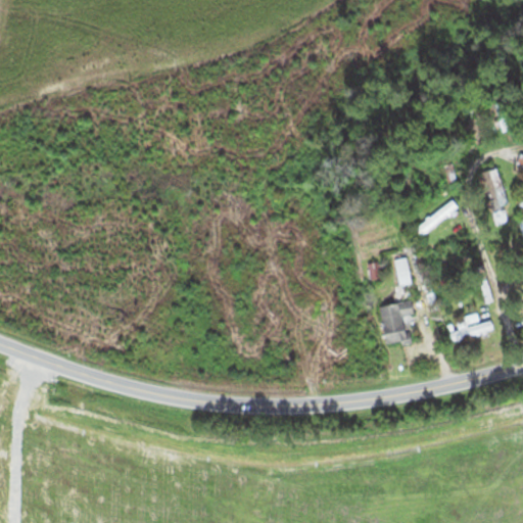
[(496,103),(496,132),(507,132),(507,103),(496,103)]
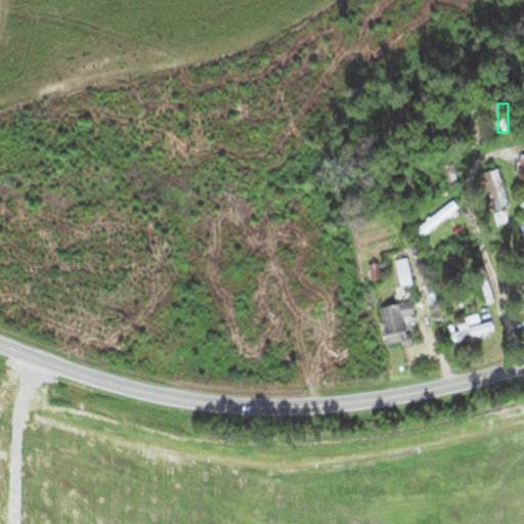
[(459,182),(453,164),(445,166),(450,184),(459,182)]
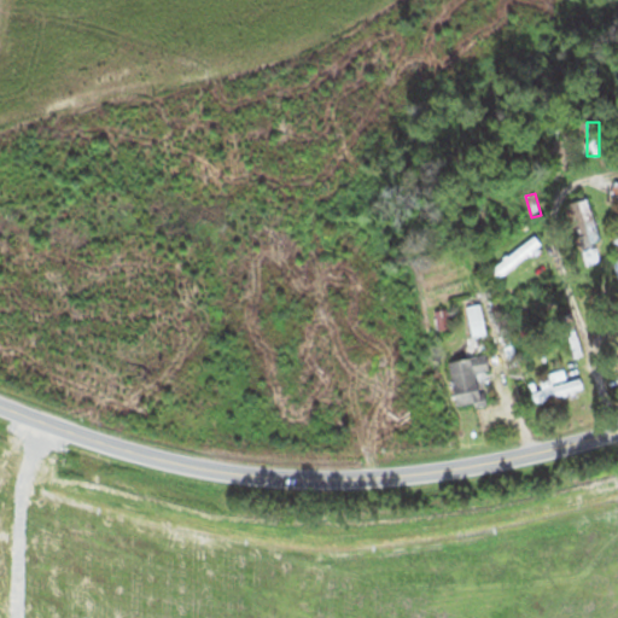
[(543,245),(535,234),(490,267),(499,278),(543,245)]
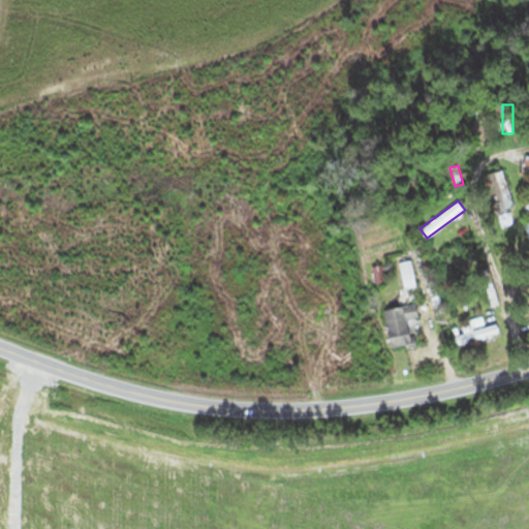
[(400,262),(405,287),(416,285),(411,260),(400,262)]
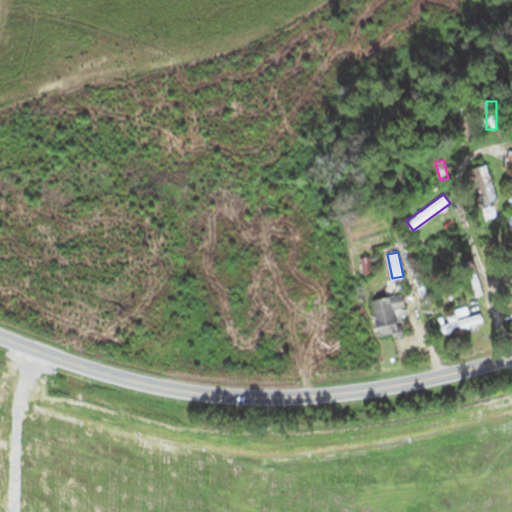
[(395,309),(407,307),(404,293),(372,300),(378,328),(398,324),(395,309)]
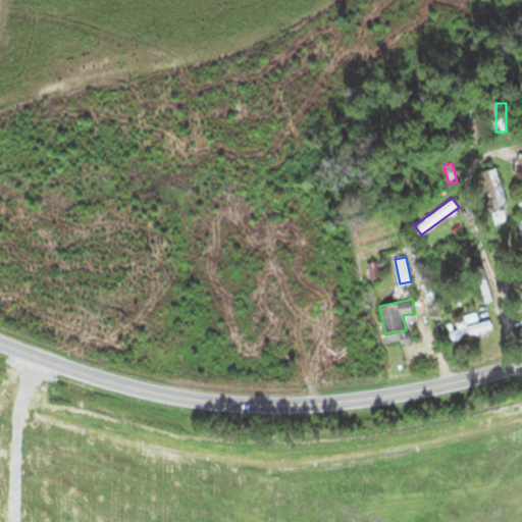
[(459,326),(460,328),(450,331),(453,342),(494,328),(490,316),(459,326)]
